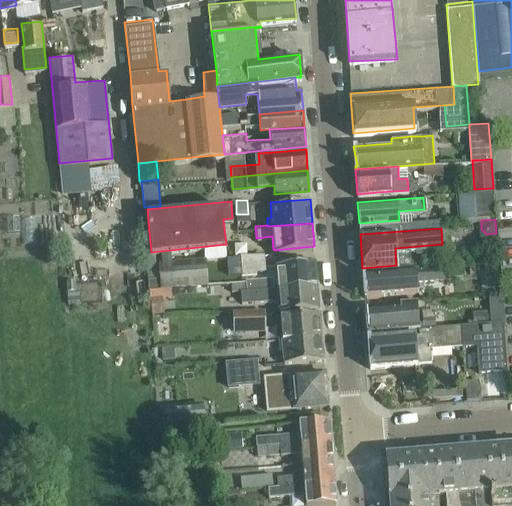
[(264,252),(244,253),(240,254),(242,271),(265,267),(264,252)]
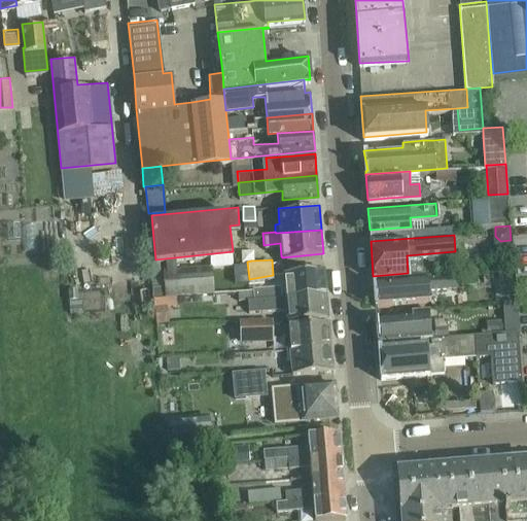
[(212,290),(210,263),(179,266),(181,292),(212,290)]
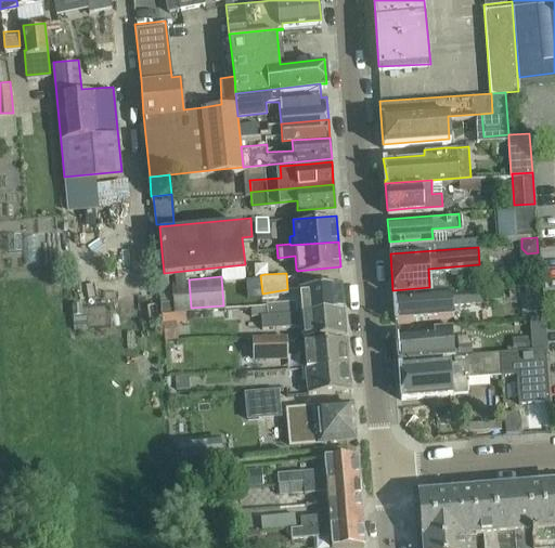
[(191,308),(189,279),(171,281),(173,309),(191,308)]
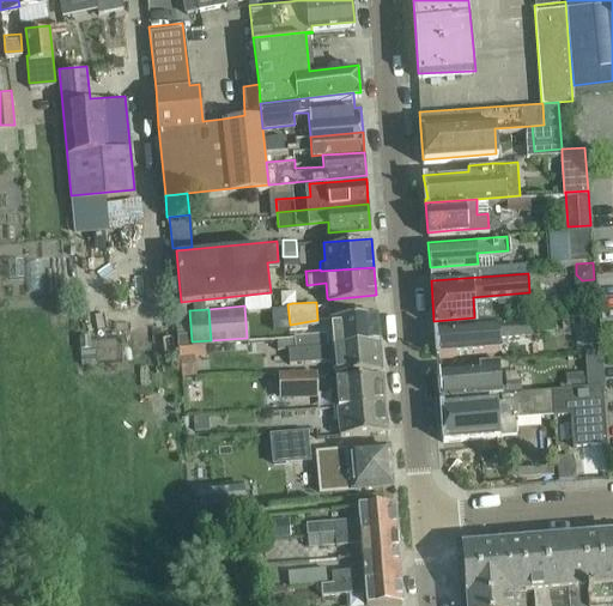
[(296,344),(380,338),(377,309),(329,314),(331,329),(326,329),(295,332),(295,334),(296,344)]
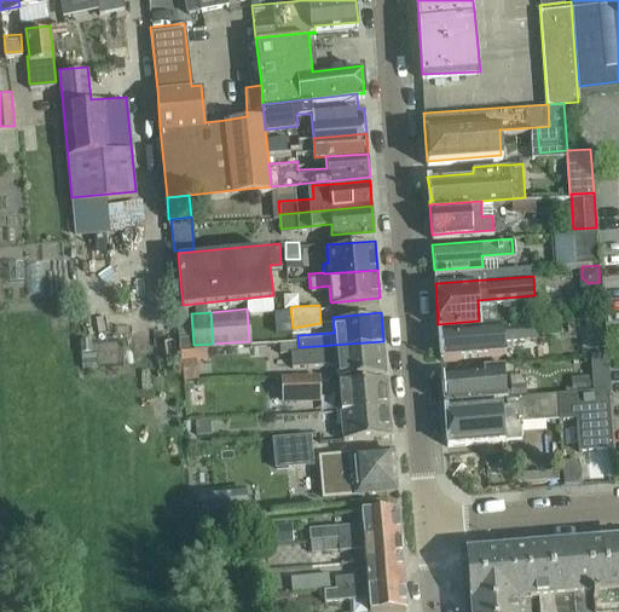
[(601,316),(586,317),(588,332),(602,330),(601,316)]
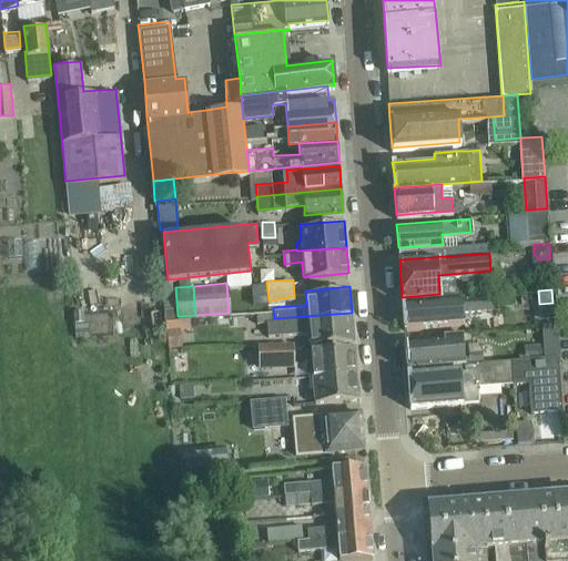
[(485,294),(425,298),(403,301),(404,325),(463,320),(462,301),(466,301),(467,305),(486,304),(485,294)]
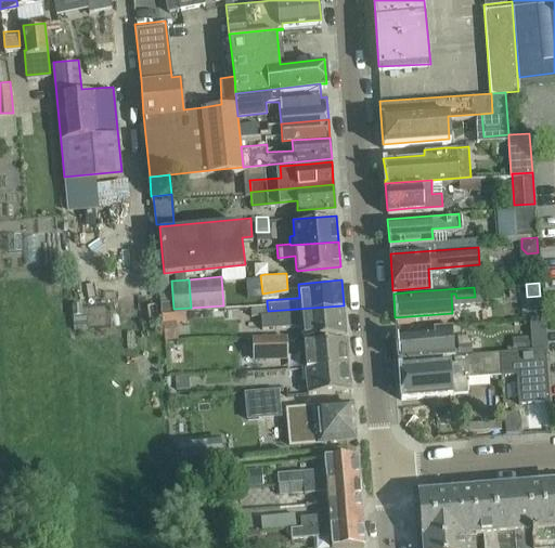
[(267,302),(250,303),(252,313),(261,312),(268,311),(267,302)]
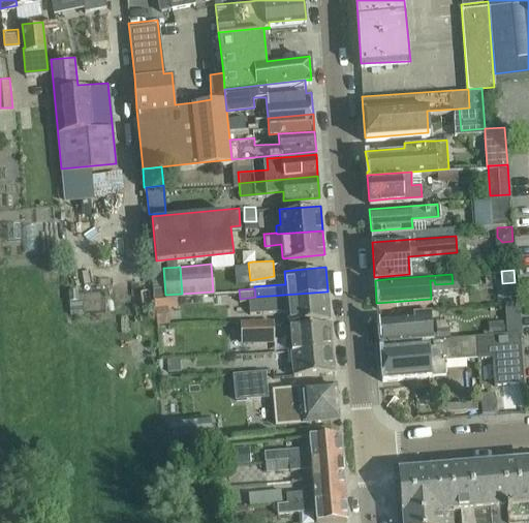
[(328,291),(255,297),(249,298),(240,299),(228,300),(230,317),(242,317),(274,317),(289,319),(309,317),(330,316),(328,291)]
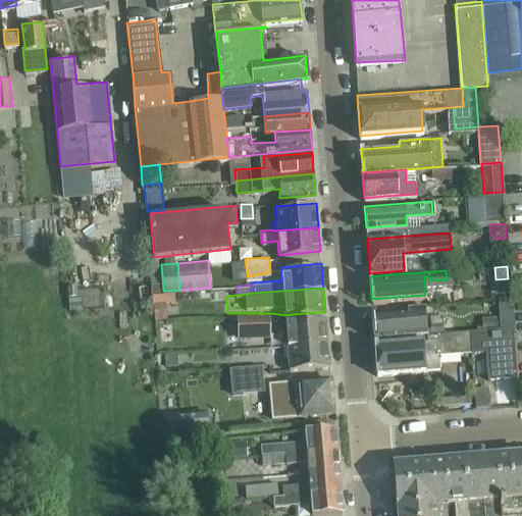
[(166,299),(155,301),(157,317),(167,316),(166,299)]
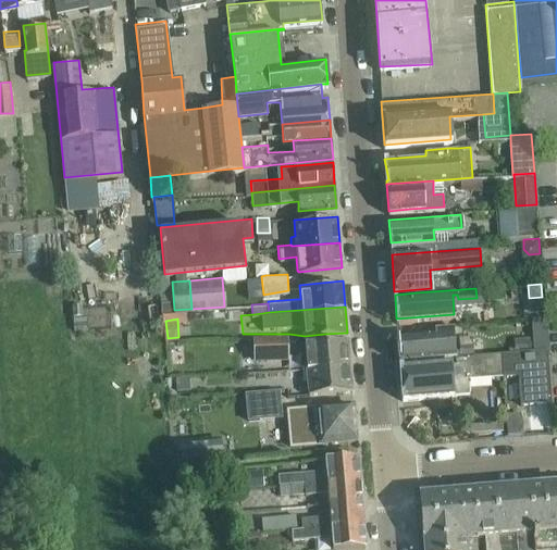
[(455,347),(454,323),(434,324),(435,329),(397,332),(399,358),(479,352),(479,341),(459,342),(460,347),(455,347)]
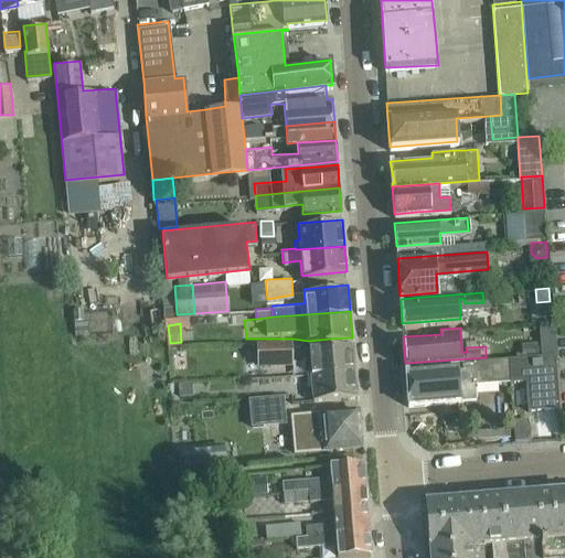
[(521,354),(537,353),(536,339),(521,340),(521,354)]
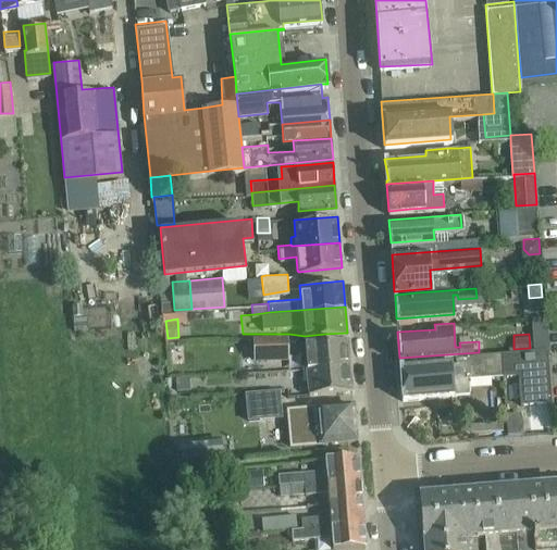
[(288,335),(255,336),(255,353),(288,352),(288,335)]
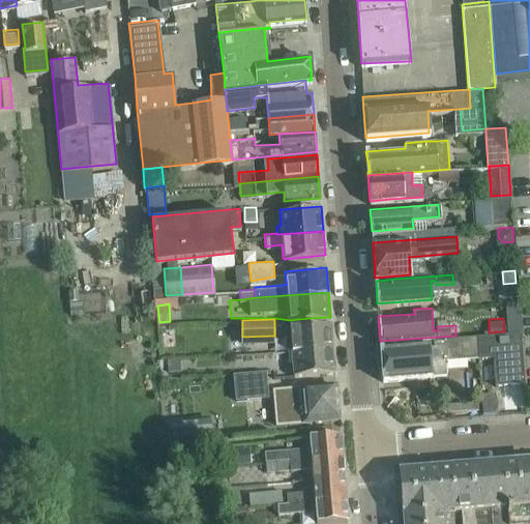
[(287,350),(332,346),(330,321),(286,325),(287,340),(291,340),(292,346),(287,347),(287,350)]
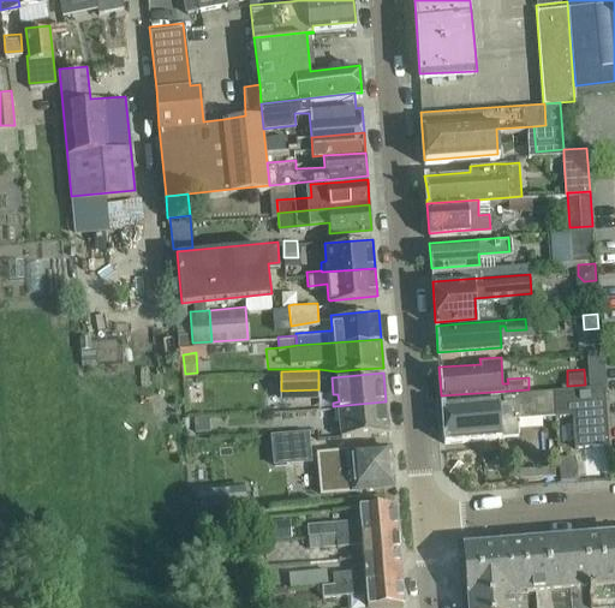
[(567,386),(553,387),(555,411),(572,410),(574,443),(604,441),(599,383),(585,385),(567,386)]
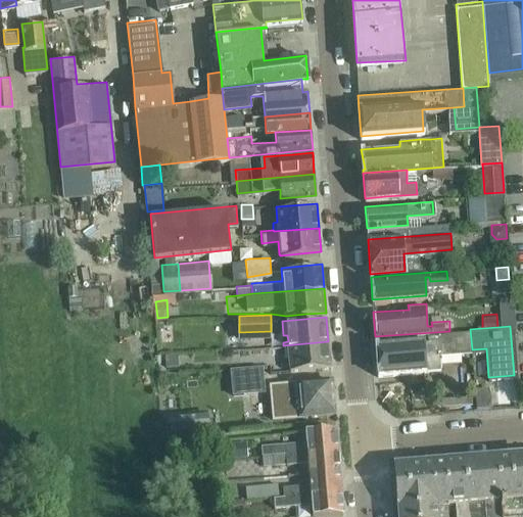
[(424,337),(375,341),(378,373),(440,368),(439,353),(472,349),(470,329),(427,333),(427,338),(424,339),(424,337)]
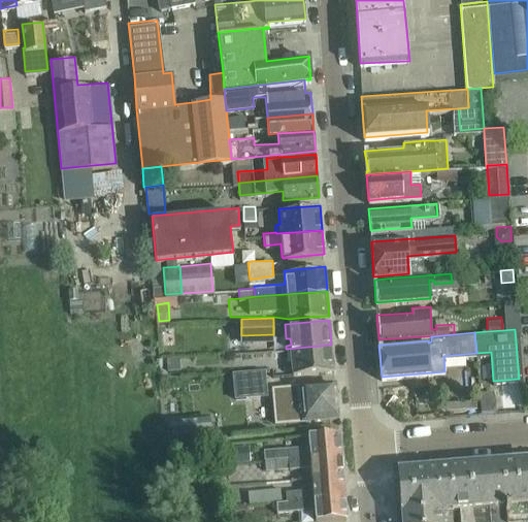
[(331,345),(286,349),(287,352),(291,351),(293,371),(333,368),(331,345)]
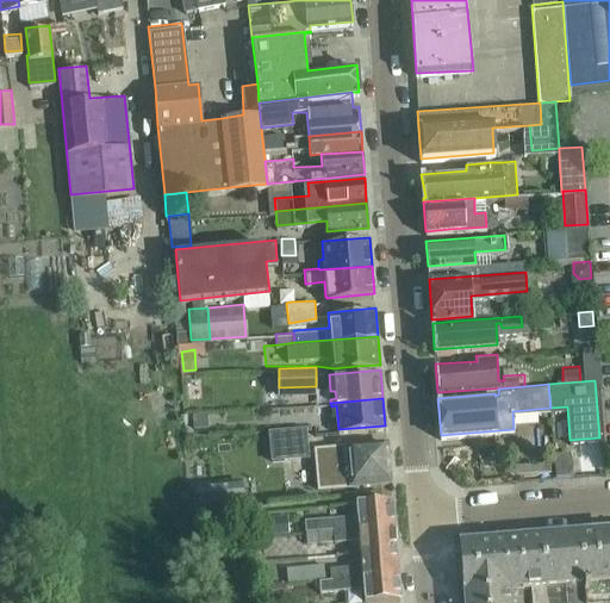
[(198,409),(198,423),(209,422),(207,409),(198,409)]
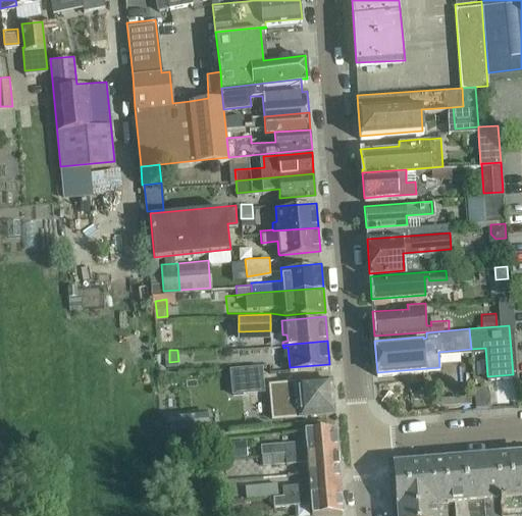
[(240,365),(229,366),(232,391),(243,390),(240,365)]
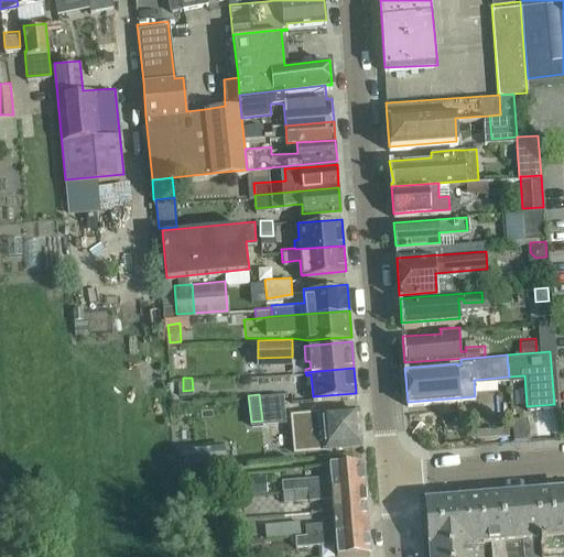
[(324,446),(338,445),(360,443),(357,406),(291,412),(293,434),(322,429),(324,446)]
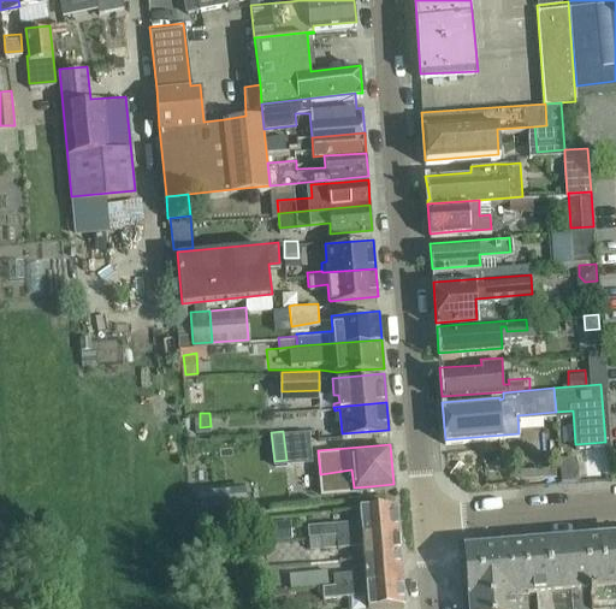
[(236,482),(195,485),(197,509),(238,506),(236,482)]
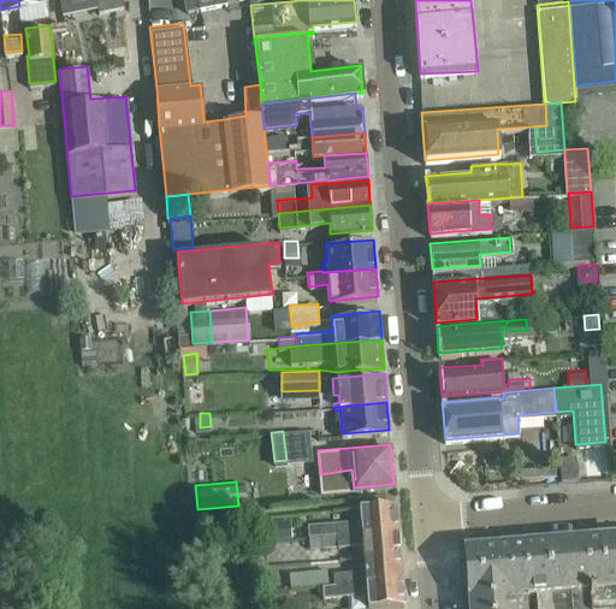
[(319,532),(397,525),(396,501),(360,503),(361,518),(336,520),(336,521),(319,522),(319,532)]
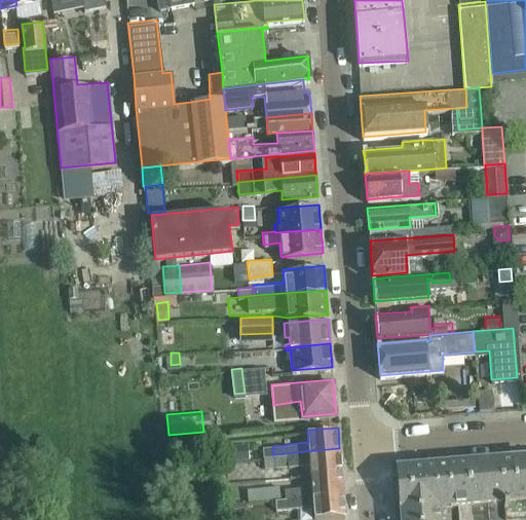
[(233,457),(250,456),(249,441),(232,443),(233,457)]
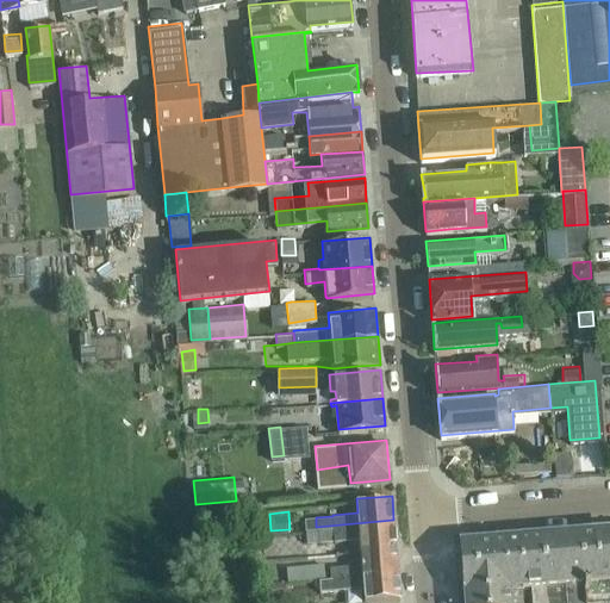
[(393,520),(316,527),(317,538),(334,536),(334,539),(359,536),(360,546),(396,542),(393,520)]
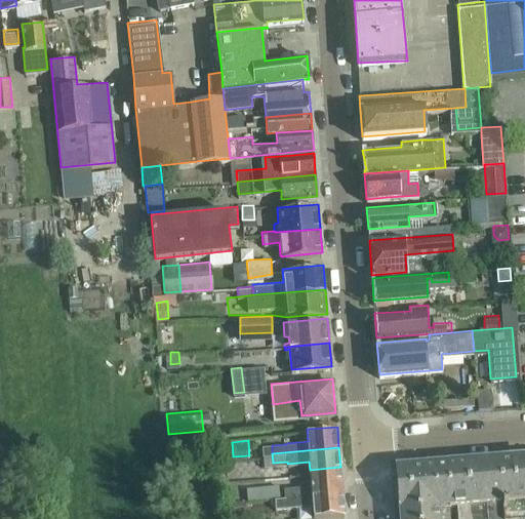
[(500,464),(505,518),(524,516),(524,452),(511,454),(512,463),(500,464)]
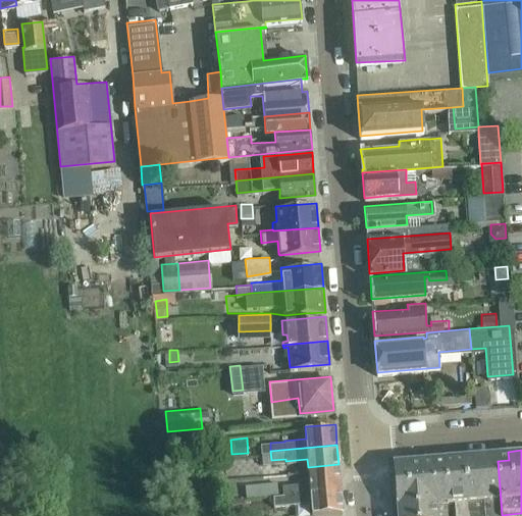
[(502,515),(498,461),(485,462),(484,454),(464,456),(468,515),(502,515)]
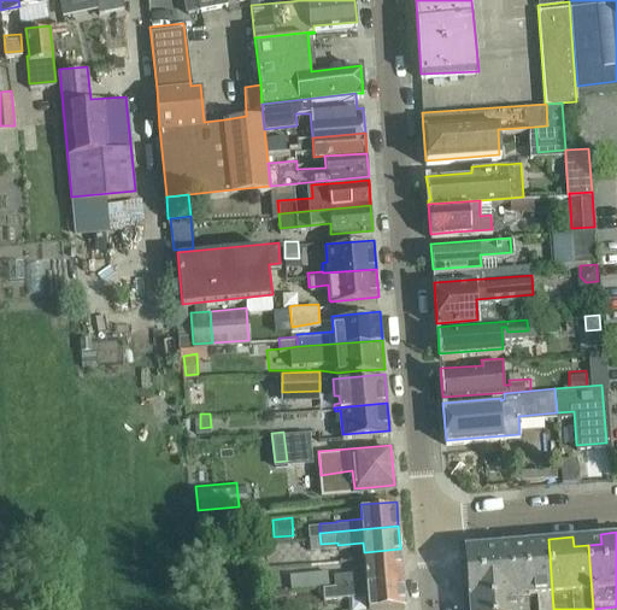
[(527,540),(526,550),(528,592),(539,591),(539,609),(553,609),(548,539),(527,540)]
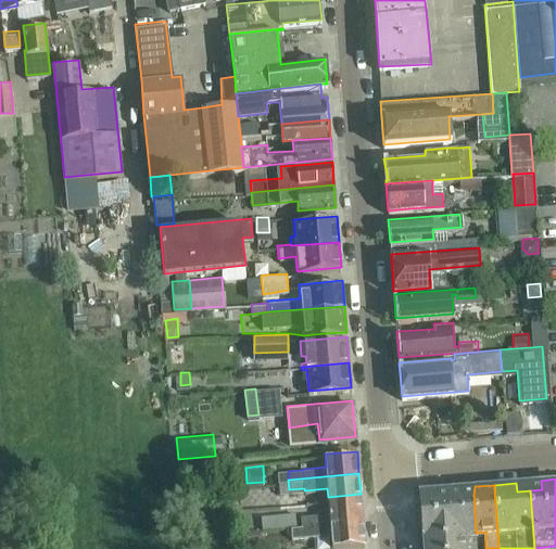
[(476,533),(474,495),(456,496),(452,488),(419,490),(424,548),(465,548),(464,534),(476,533)]
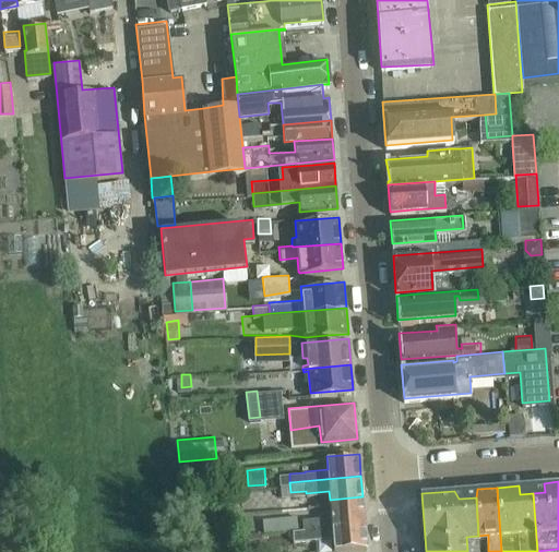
[(363,496),(330,500),(331,514),(302,517),(302,527),(309,527),(365,522),(363,496)]
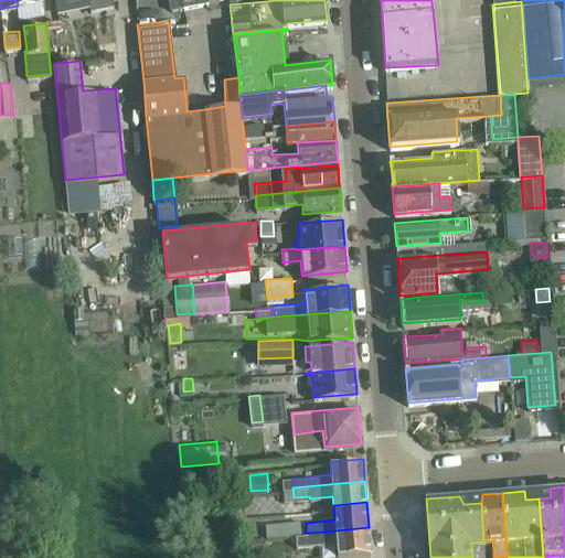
[(300,519),(284,521),(285,535),(296,534),(301,533),(300,519)]
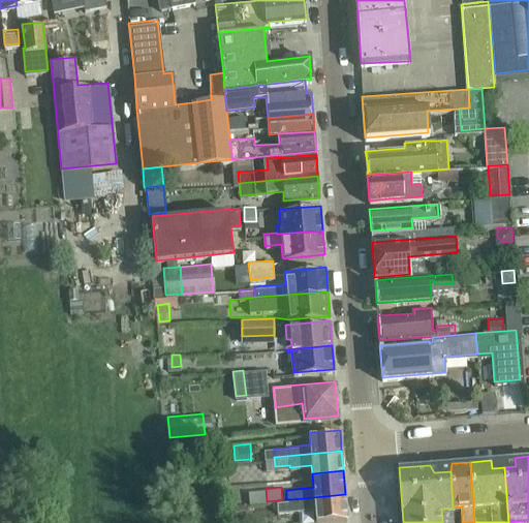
[(345,494),(292,499),(293,510),(315,508),(316,519),(346,517),(345,494)]
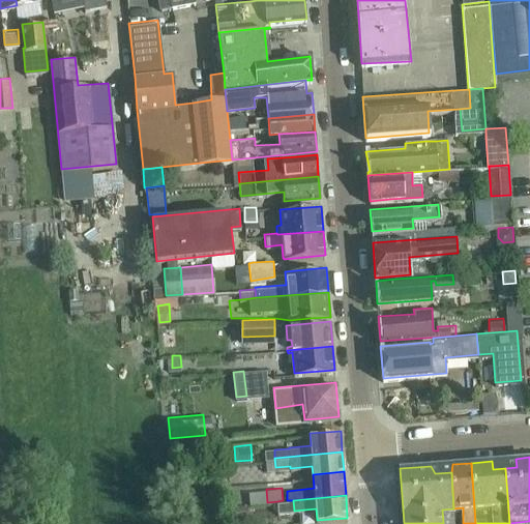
[(248,503),(236,504),(237,516),(249,515),(248,503)]
